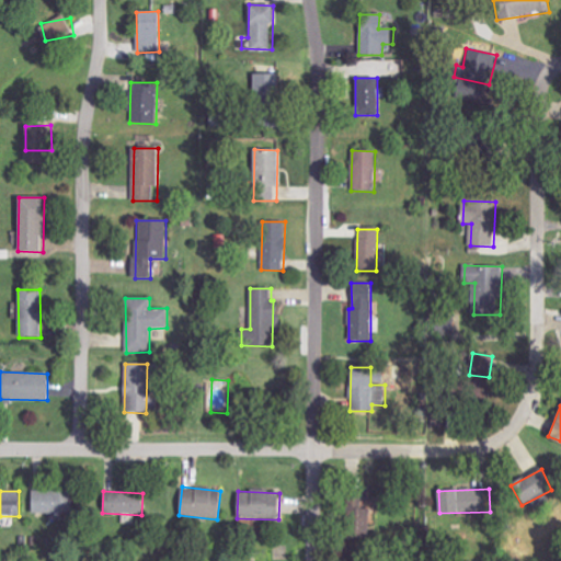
[(31,513),(70,515),(71,493),(32,492),(31,513)]
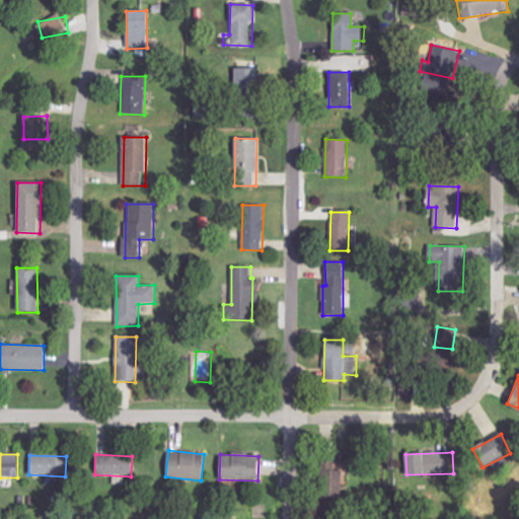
[(343,487),(341,457),(322,458),(323,488),(343,487)]
